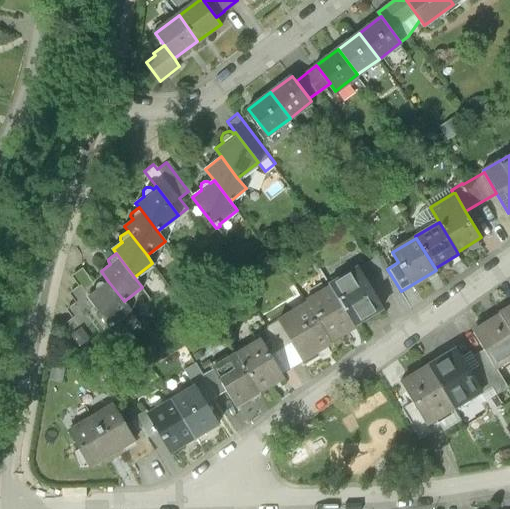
[(379,255),(358,268),(370,287),(391,275),(387,269),(379,255)]
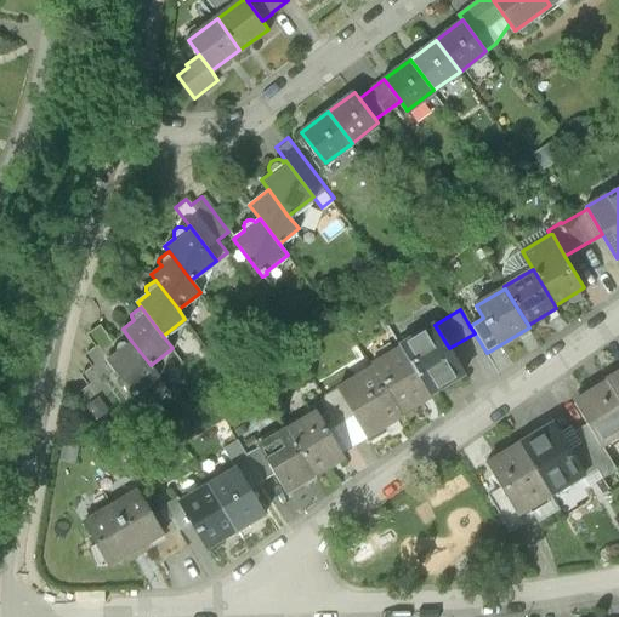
[(90,384),(79,393),(98,418),(109,409),(102,399),(113,390),(104,380),(117,371),(107,359),(117,352),(117,350),(117,349),(117,347),(117,346),(100,324),(87,333),(97,346),(86,354),(94,365),(83,375),(90,384)]
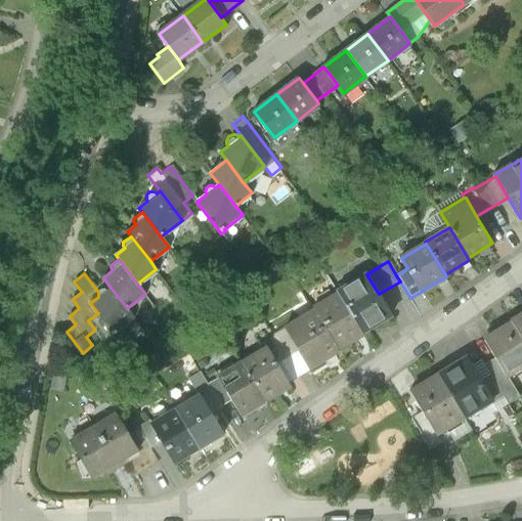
[(338,291),(339,293),(362,333),(391,315),(379,294),(366,274),(338,291)]
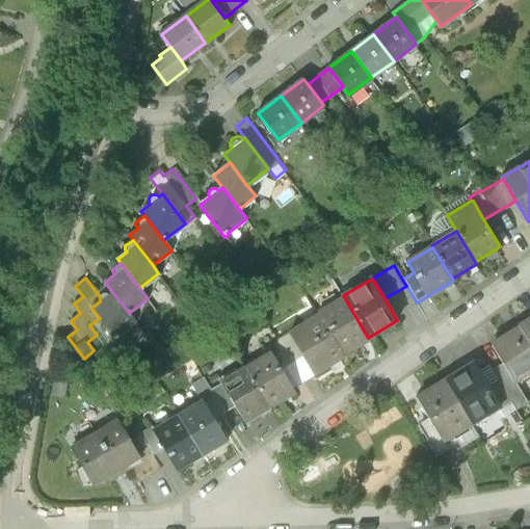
[(135,322),(129,313),(112,292),(110,293),(109,293),(107,292),(105,292),(104,292),(102,293),(101,294),(100,296),(100,297),(100,299),(100,300),(100,301),(91,308),(100,318),(114,338),(128,327),(135,322)]
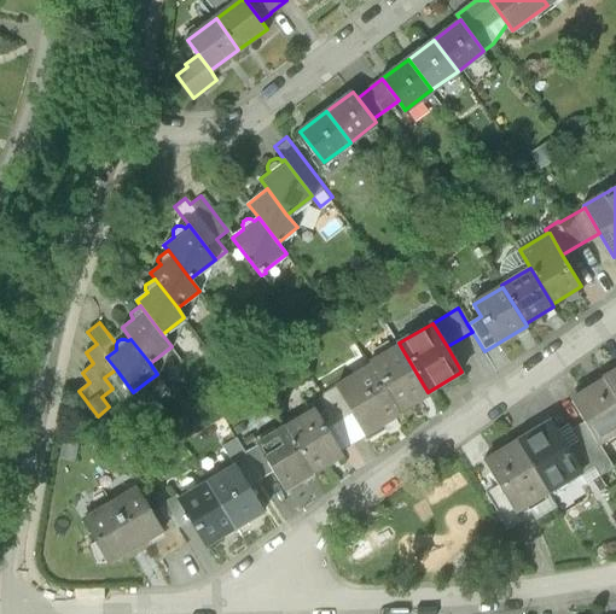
[(371,362),(372,364),(400,411),(429,395),(428,392),(400,345),(371,362)]
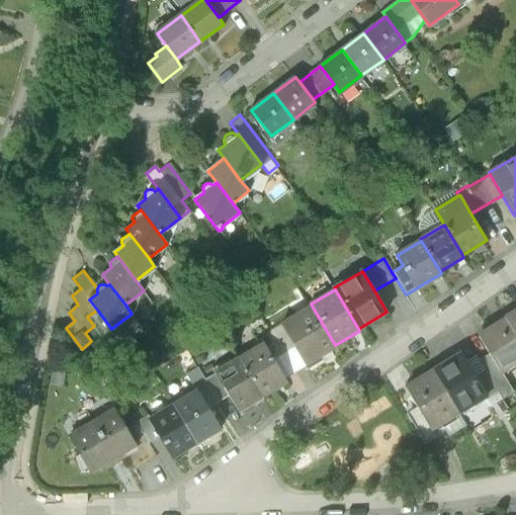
[(312,306),(282,324),(306,364),(336,347),(335,345),(312,306)]
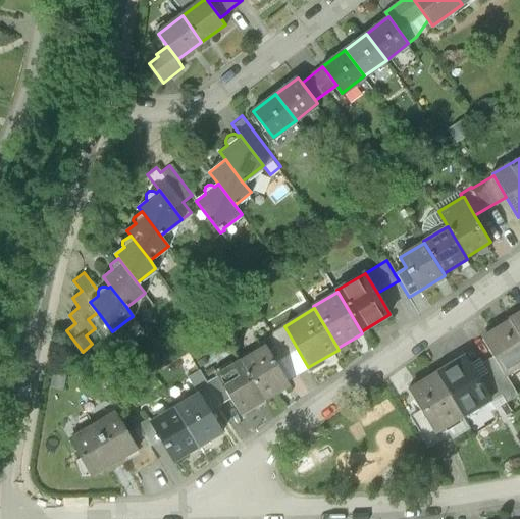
[(519,312),(510,319),(519,335),(519,312)]
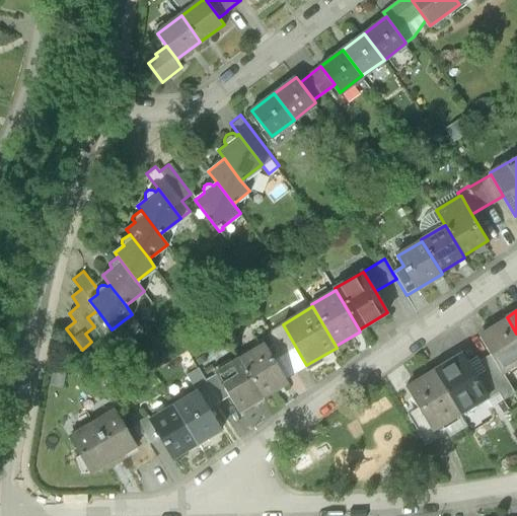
[(502,372),(516,362),(516,334),(507,317),(478,334),(491,353),(502,372)]
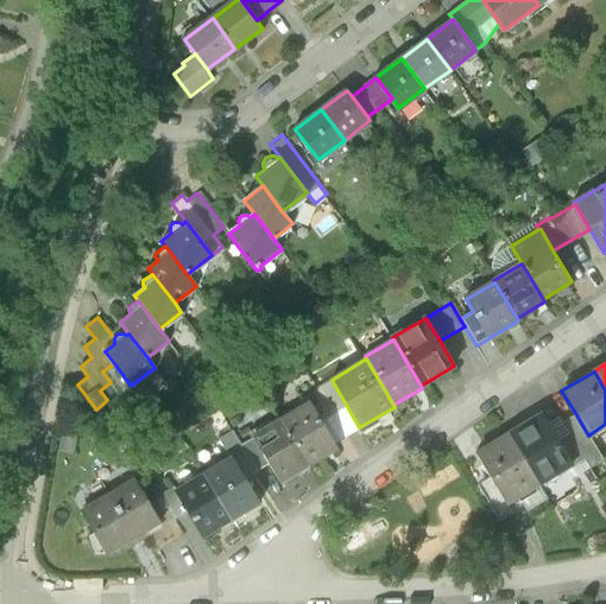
[(146,374),(131,386),(130,387),(138,398),(143,394),(145,395),(151,379),(150,377),(146,374)]
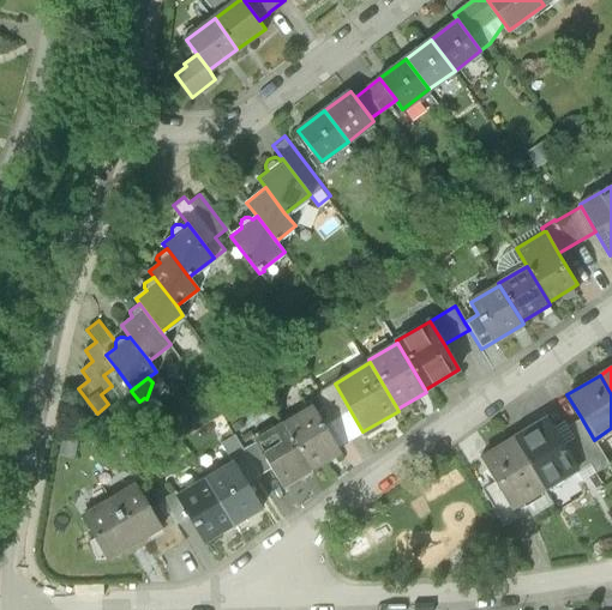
[(309,409),(315,405),(339,446),(363,432),(335,384),(323,390),(323,392),(305,403),(309,409)]
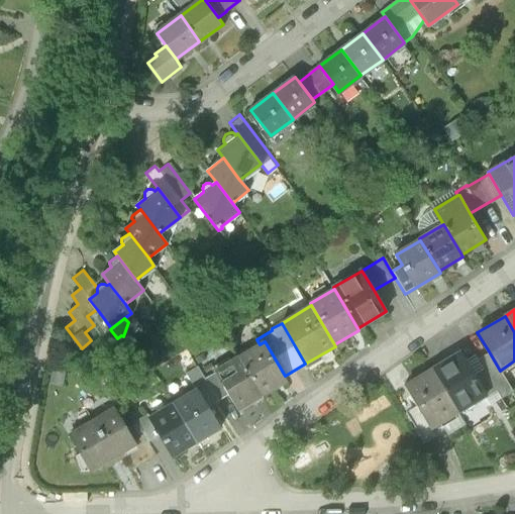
[(260,344),(240,355),(263,393),(287,380),(285,376),(265,341),(260,344)]
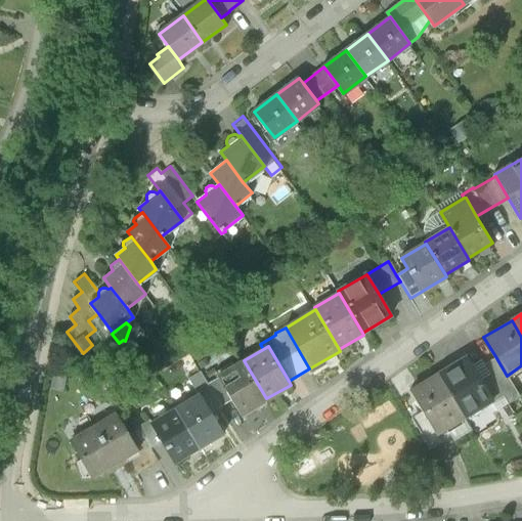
[(495,356),(483,363),(502,394),(507,401),(518,395),(507,376),(495,356)]
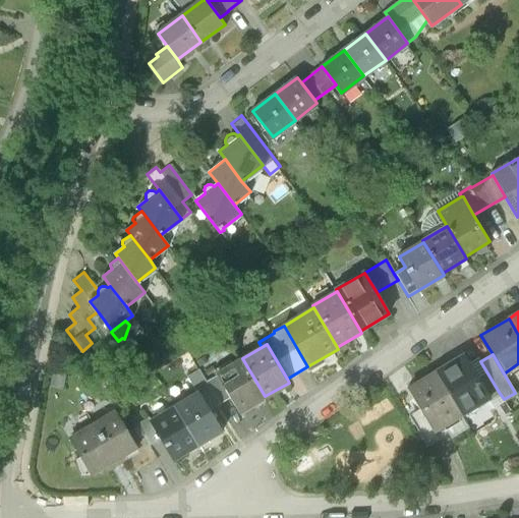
[(462,355),(435,371),(460,414),(487,398),(467,363),(462,355)]
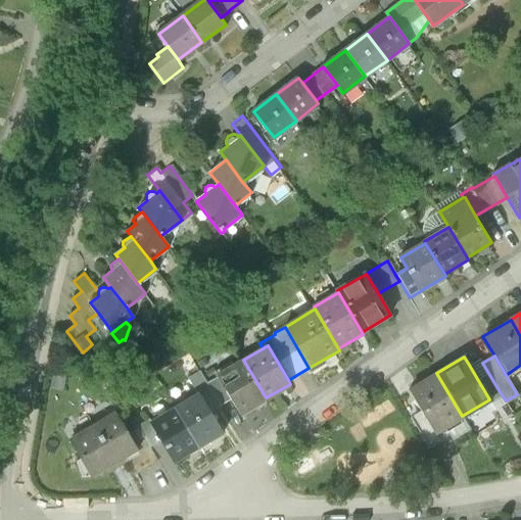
[(480,359),(469,365),(489,399),(501,393),(482,363),(480,359)]
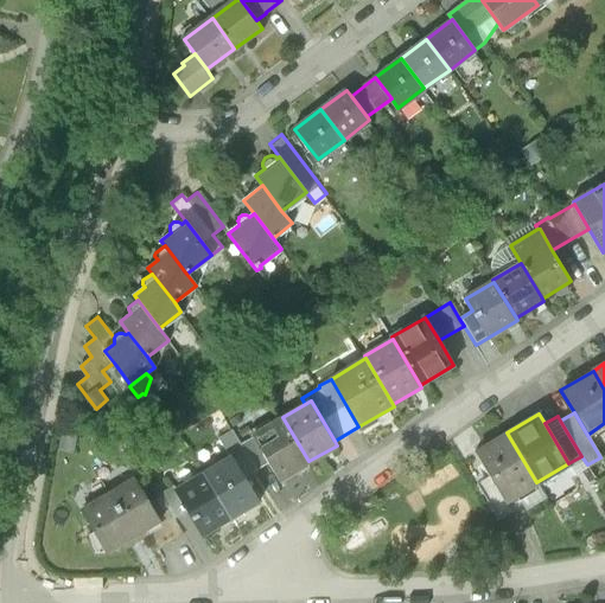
[(310,463),(309,461),(282,417),(273,423),(271,418),(250,430),(254,436),(269,463),(281,482),(300,470),(300,468),(310,463)]
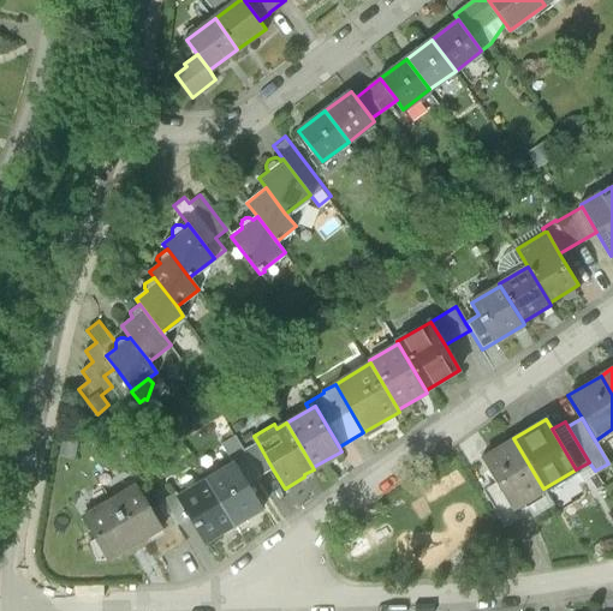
[(224,442),(236,463),(237,462),(249,483),(261,477),(245,449),(237,435),(224,442)]
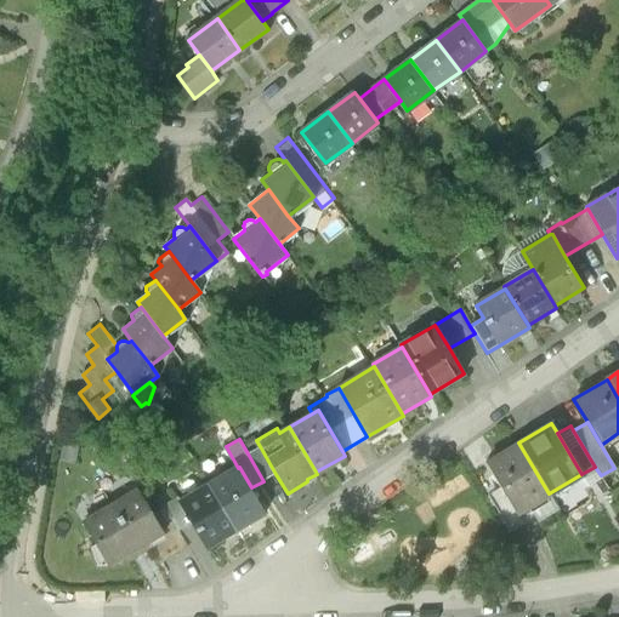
[(81,445),(66,441),(62,458),(78,462),(81,445)]
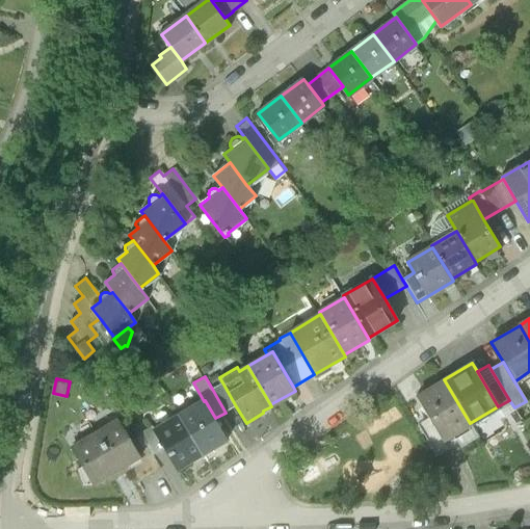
[(442,440),(470,423),(444,379),(416,396),(428,417),(442,440)]
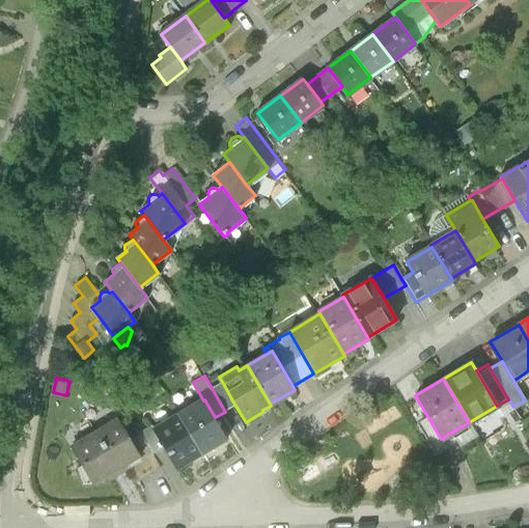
[(222,382),(212,388),(225,412),(235,406),(222,382)]
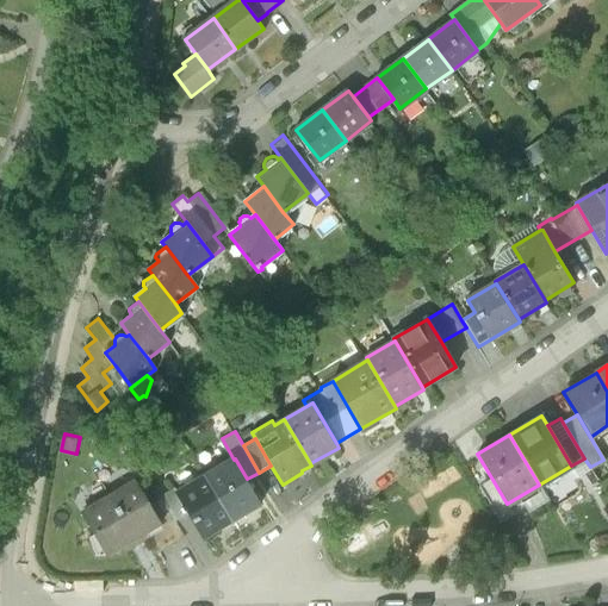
[(234,460),(206,475),(233,520),(261,504),(247,479),(235,458),(234,460)]
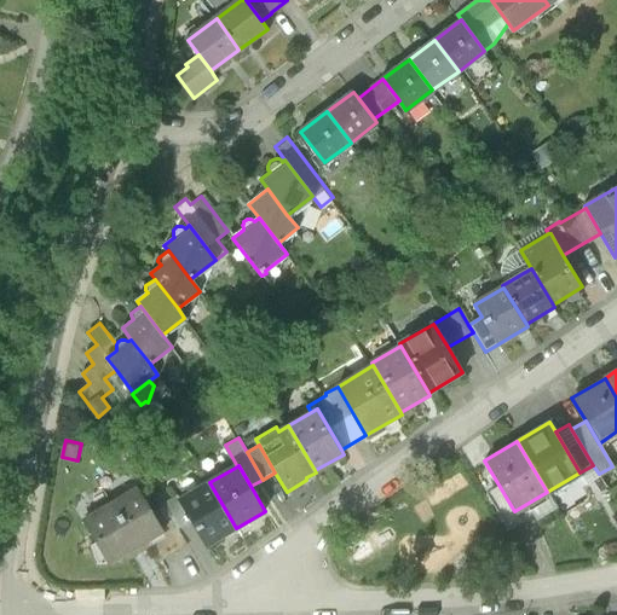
[(207,546),(236,528),(209,482),(180,500),(192,521),(207,546)]
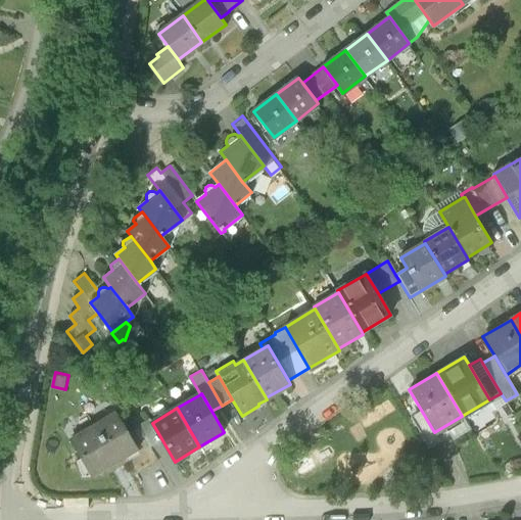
[(421,410),(411,416),(429,445),(439,440),(434,432),(421,410)]
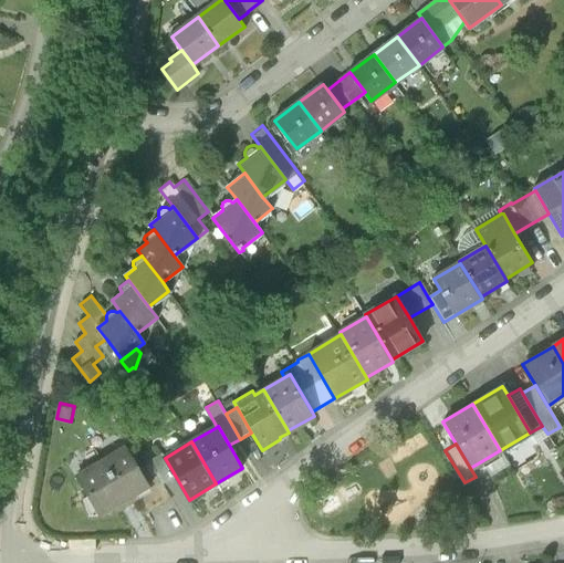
[(114,454),(102,460),(129,506),(144,498),(141,492),(150,487),(139,467),(127,448),(115,455),(114,454)]
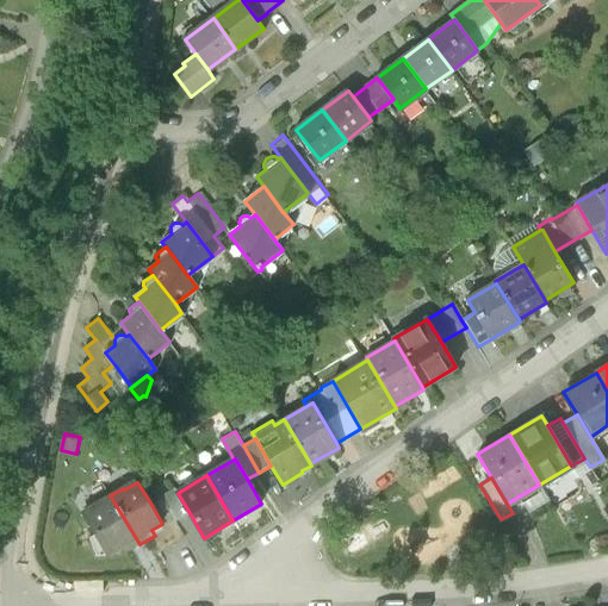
[(174,488),(162,495),(178,520),(190,513),(178,493),(174,488)]
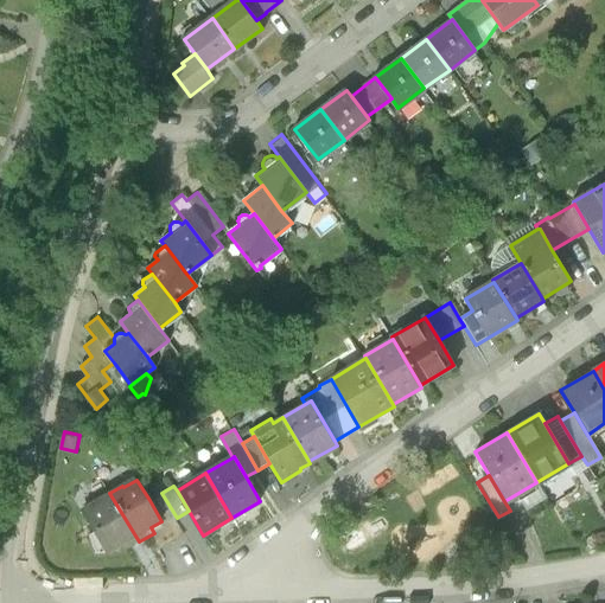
[(127,549),(139,541),(109,493),(97,500),(99,502),(84,511),(97,532),(91,536),(99,553),(110,553),(125,544),(127,549)]
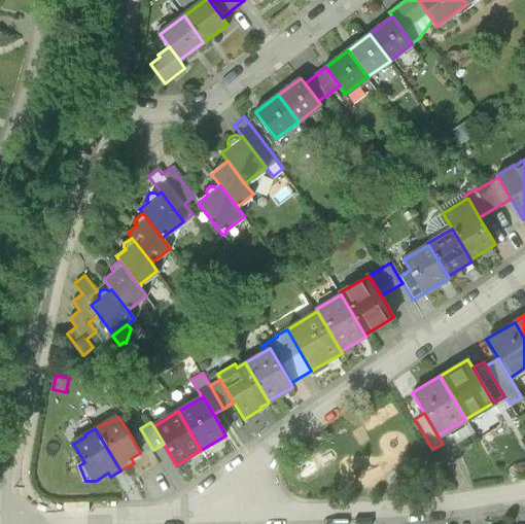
[(153,450),(140,428),(130,434),(140,453),(131,458),(134,463),(141,476),(161,463),(153,450)]
